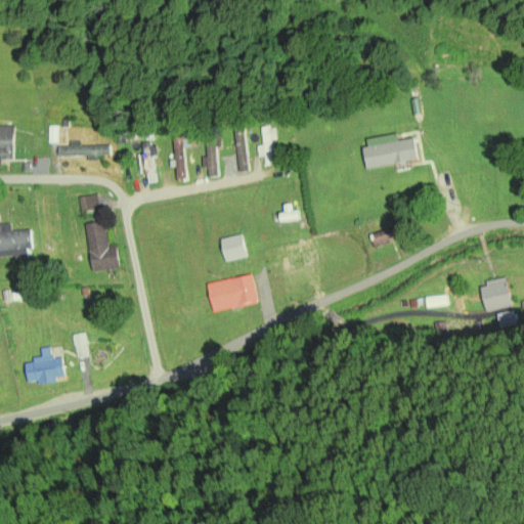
[(0,162),(14,163),(14,127),(0,126),(0,162)]
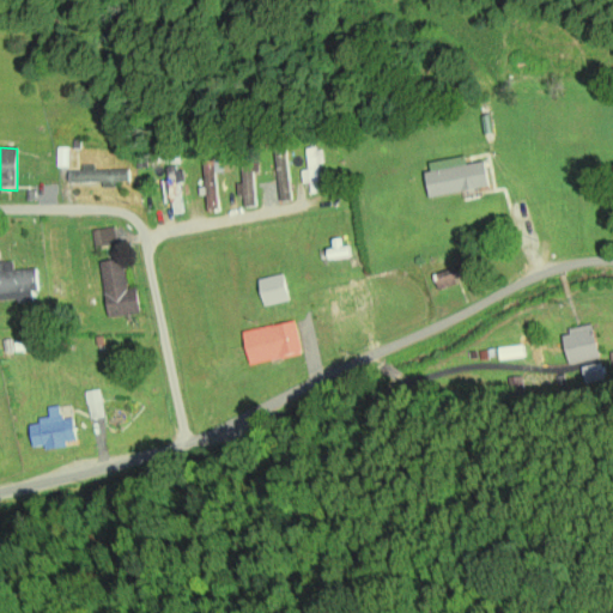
[(292,198),(285,153),(275,156),(283,199),(292,198)]
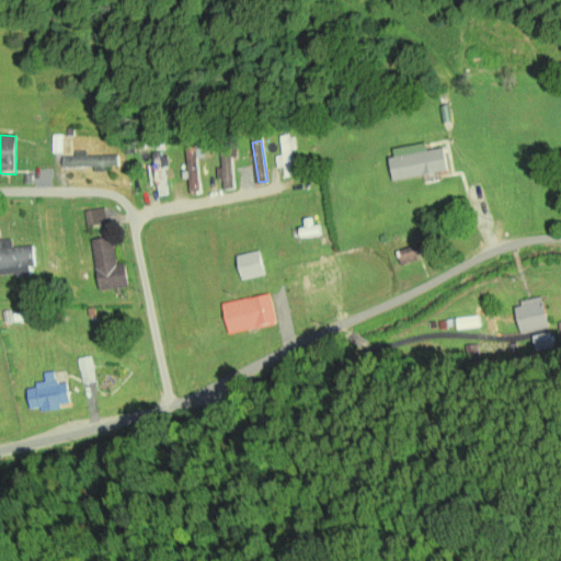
[(198,149),(187,149),(190,196),(201,196),(198,149)]
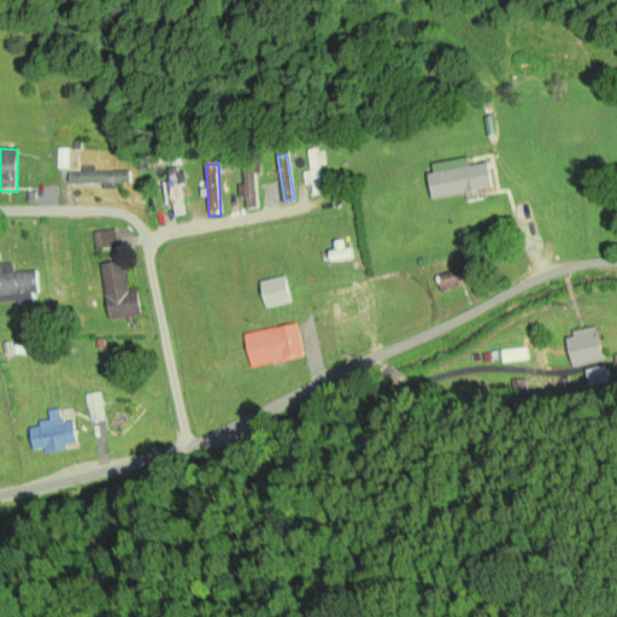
[(494,189),(489,164),(429,176),(434,201),(494,189)]
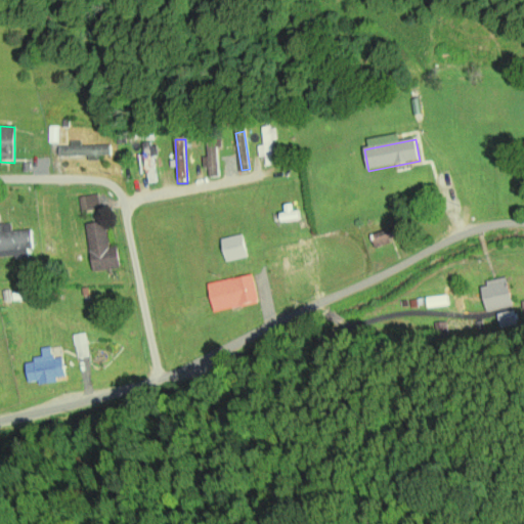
[(142,145),(148,184),(158,183),(151,143),(142,145)]
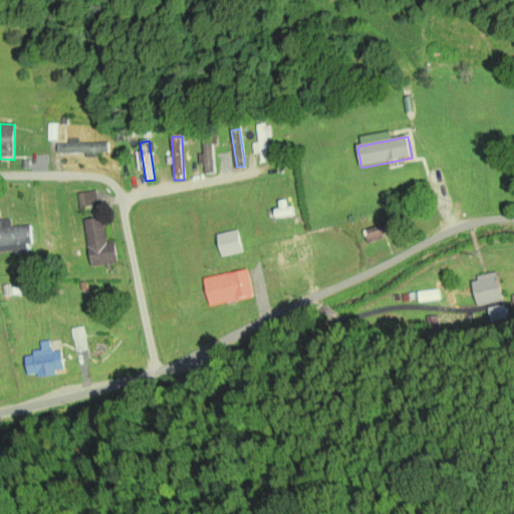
[(108,156),(108,144),(58,144),(58,157),(108,156)]
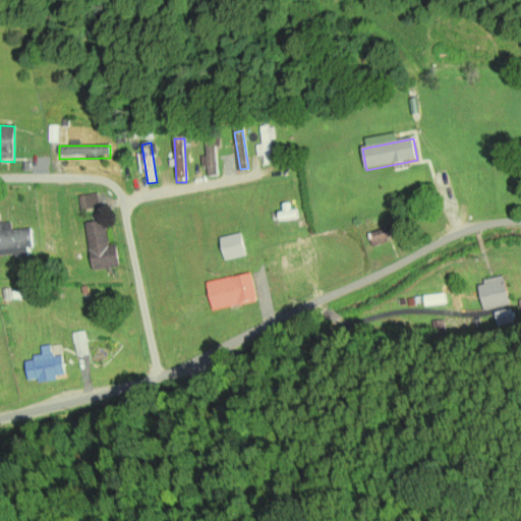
[(81,195),(81,212),(100,212),(100,195),(81,195)]
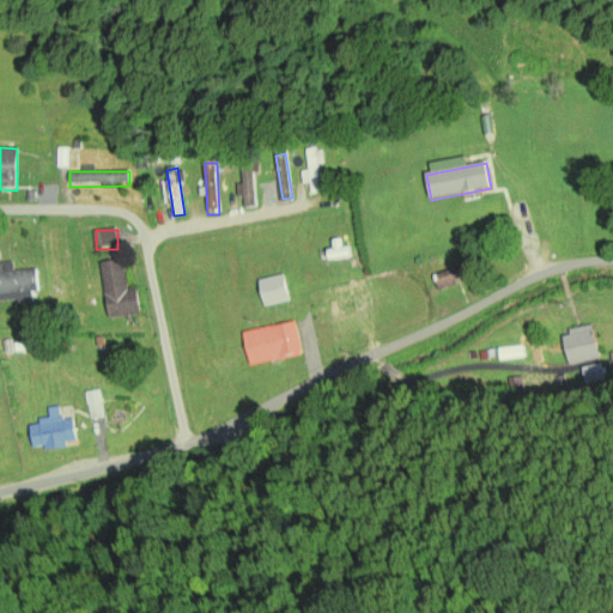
[(102,263),(109,320),(141,315),(138,290),(127,291),(123,261),(102,263)]
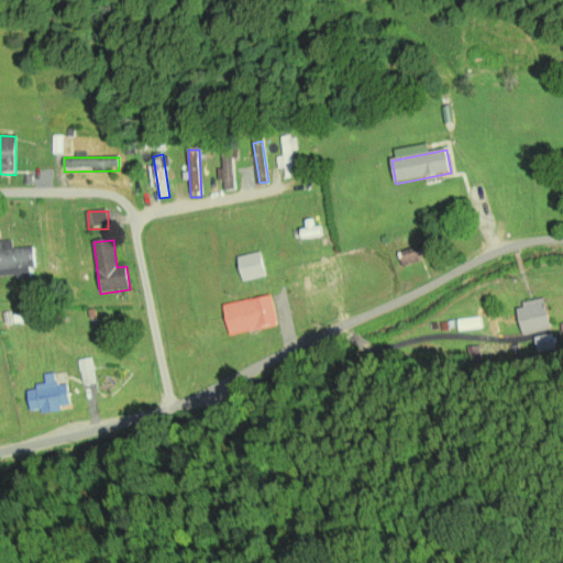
[(0,288),(19,287),(18,278),(35,277),(33,249),(21,249),(20,241),(0,242),(0,288)]
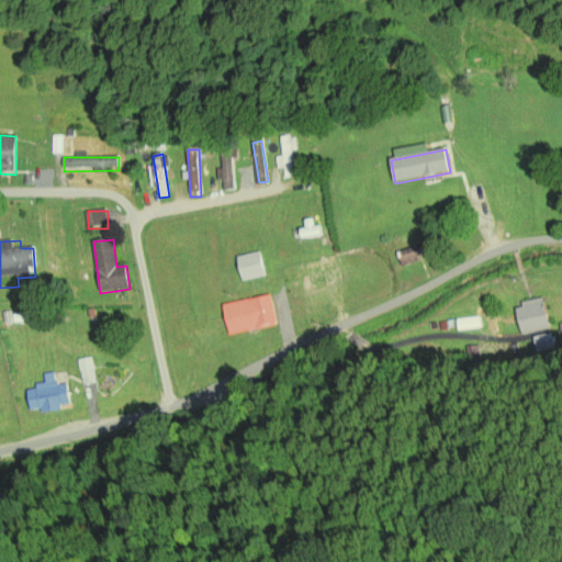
[(266,277),(260,253),(237,258),(244,282),(266,277)]
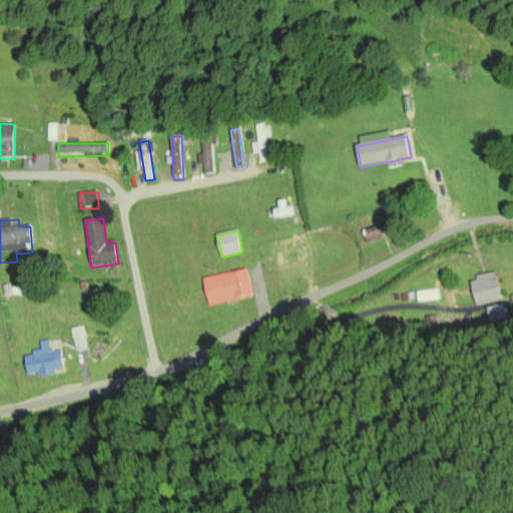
[(253,298),(248,271),(204,279),(209,307),(253,298)]
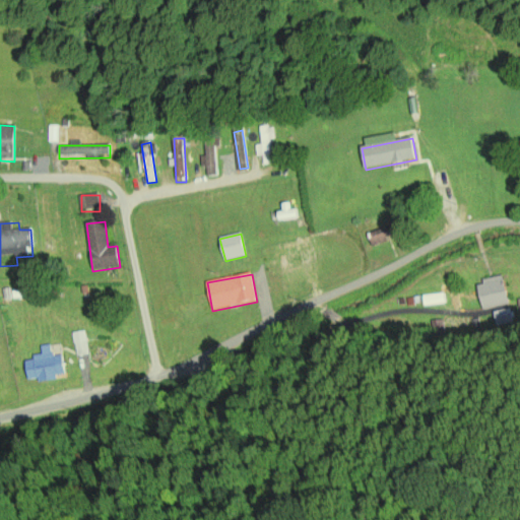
[(477,282),(483,310),(510,305),(504,276),(477,282)]
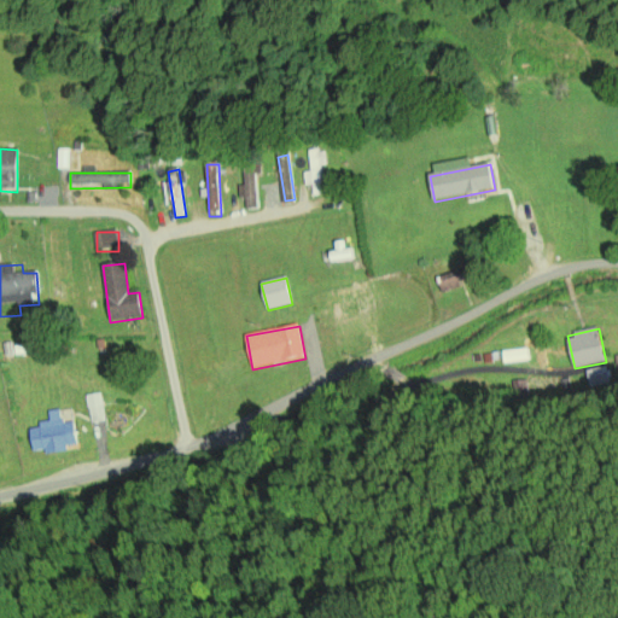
[(588,371),(590,389),(610,386),(608,368),(588,371)]
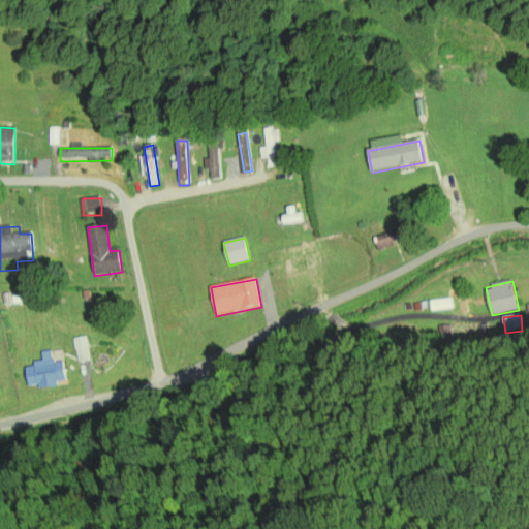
[(64,361),(54,362),(53,352),(42,353),(44,364),(27,366),(30,390),(67,384),(64,361)]
